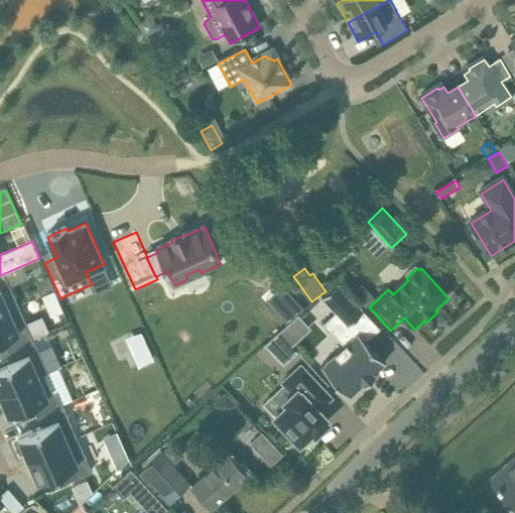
[(0,314),(19,307),(7,279),(5,273),(0,275),(0,314)]
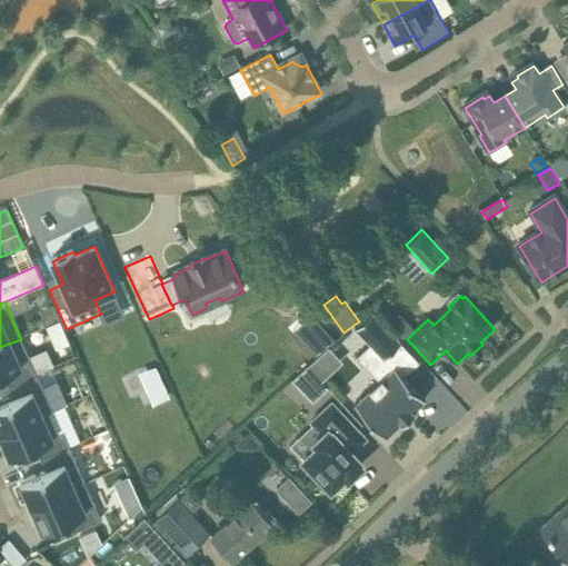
[(380,384),(356,407),(387,439),(401,425),(404,426),(416,415),(414,414),(418,409),(426,401),(387,359),(401,345),(389,333),(372,315),(365,323),(356,331),(370,347),(358,359),(380,384)]
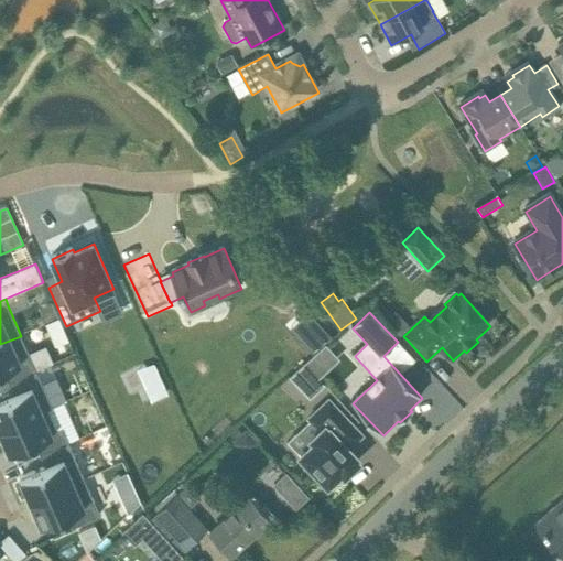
[(43,316),(38,319),(41,327),(46,325),(46,324),(45,323),(44,317),(43,316)]
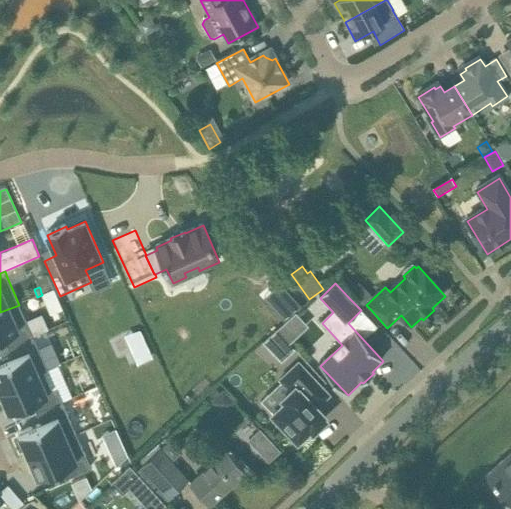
[(54,289),(42,294),(51,314),(51,315),(63,310),(58,298),(54,289)]
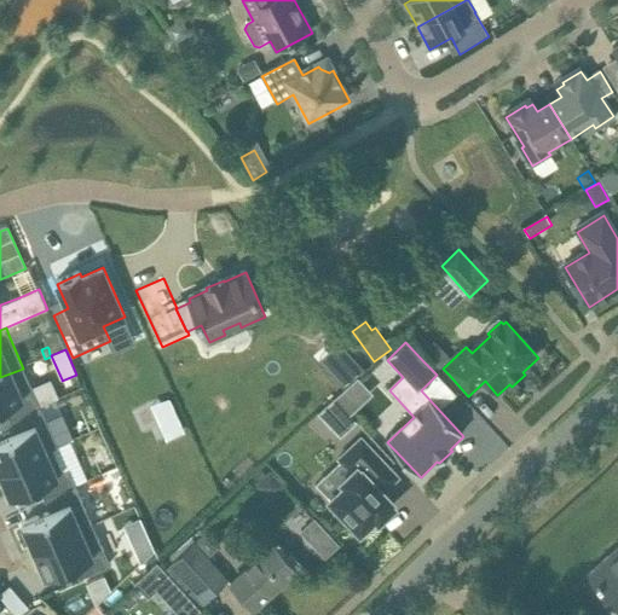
[(23,369),(0,377),(0,408),(4,407),(10,422),(40,407),(38,402),(23,369)]
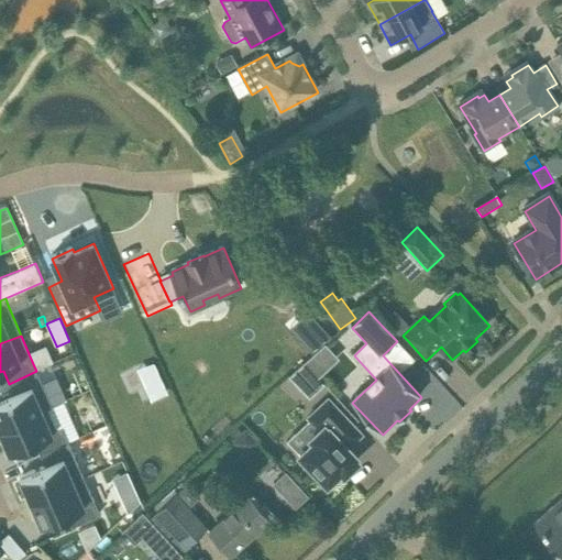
[(306,363),(291,377),(293,379),(310,398),(326,385),(320,379),(306,363)]
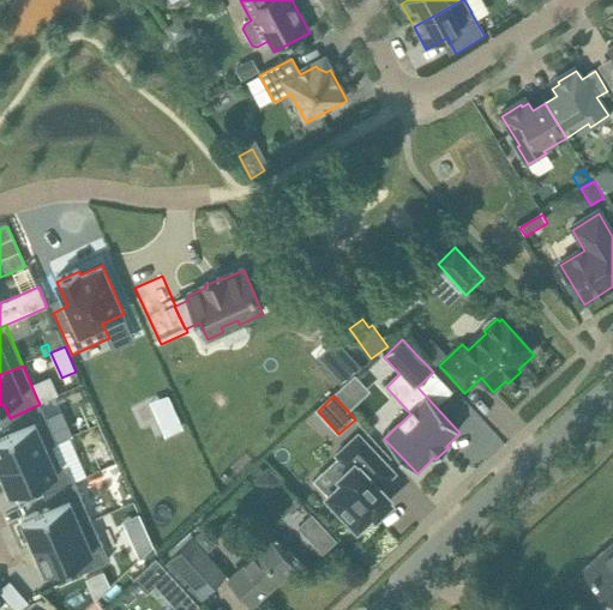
[(11,434),(0,438),(0,469),(58,444),(40,404),(10,418),(16,432),(11,434)]
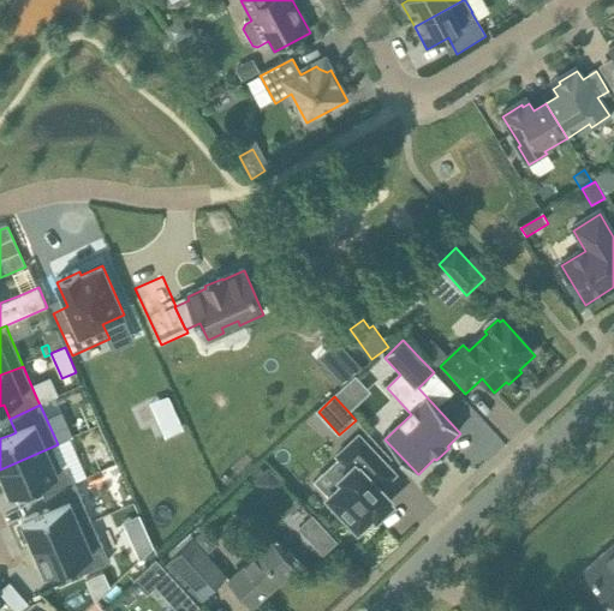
[(179,421),(161,429),(166,442),(184,435),(179,421)]
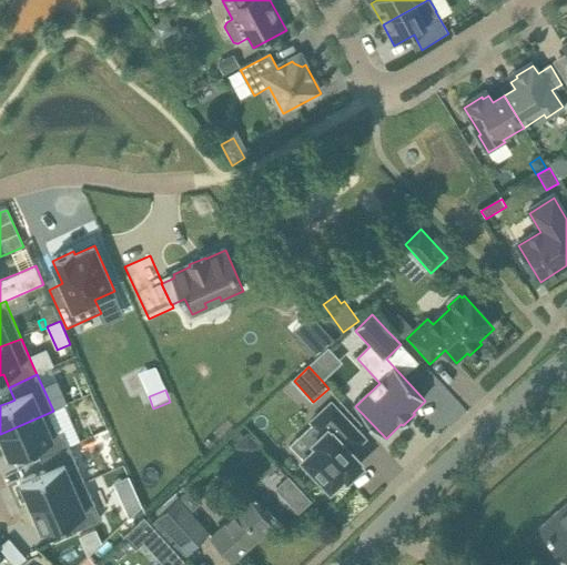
[(317,447),(303,461),(306,464),(304,466),(316,480),(319,476),(331,490),(345,476),(347,480),(362,466),(360,463),(361,462),(352,453),(366,441),(332,404),(312,424),(323,435),(314,444),(317,447)]
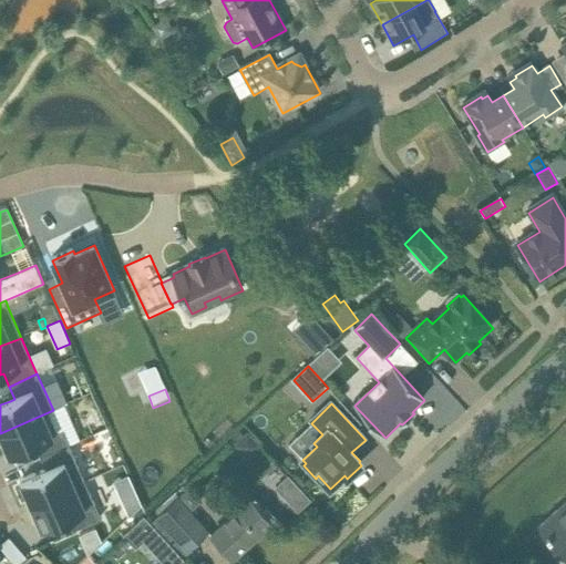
[(53,410),(0,433),(0,437),(9,458),(20,453),(35,447),(41,459),(69,447),(63,433),(59,436),(49,413),(53,411),(53,410)]
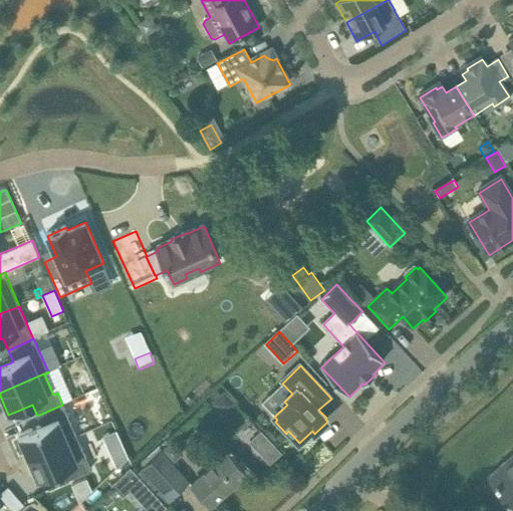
[(29,434),(18,438),(28,460),(77,438),(62,405),(37,416),(42,428),(29,434)]
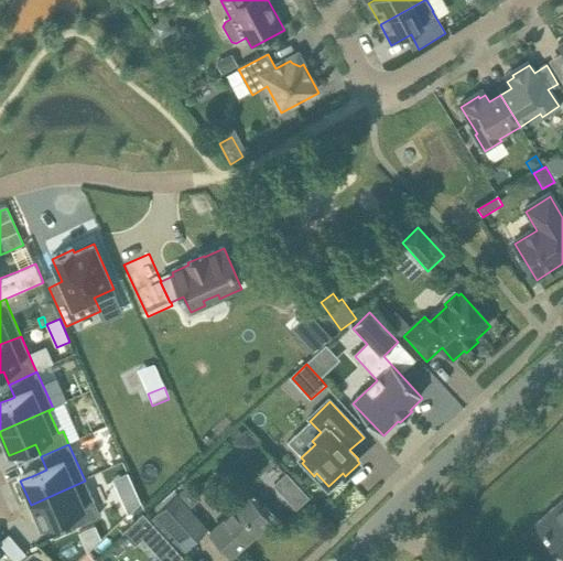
[(85,481),(31,505),(41,528),(67,517),(73,530),(101,518),(85,481)]
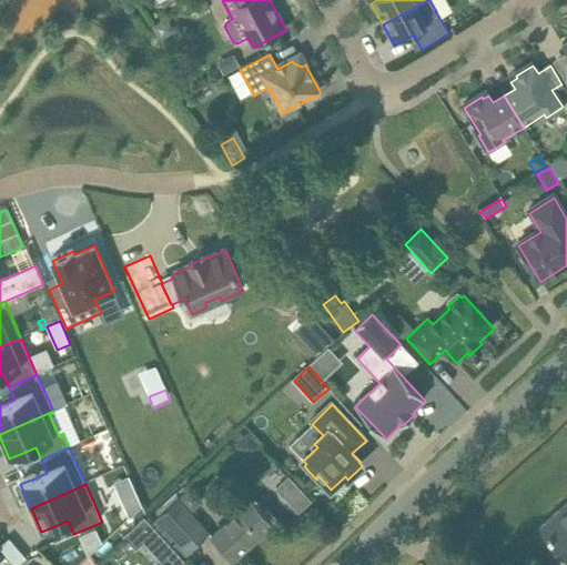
[(213,540),(218,545),(233,562),(272,525),(252,503),(251,504),(238,488),(225,500),(239,515),(213,540)]
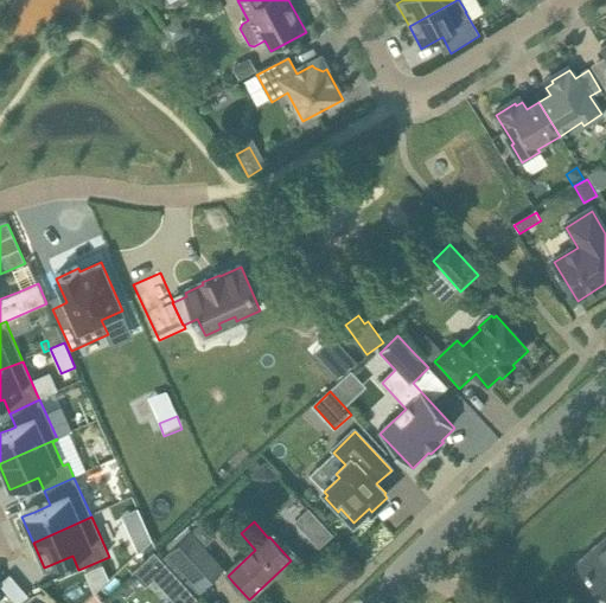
[(223,570),(205,551),(218,539),(204,524),(168,556),(163,562),(182,582),(187,577),(201,591),(223,570)]
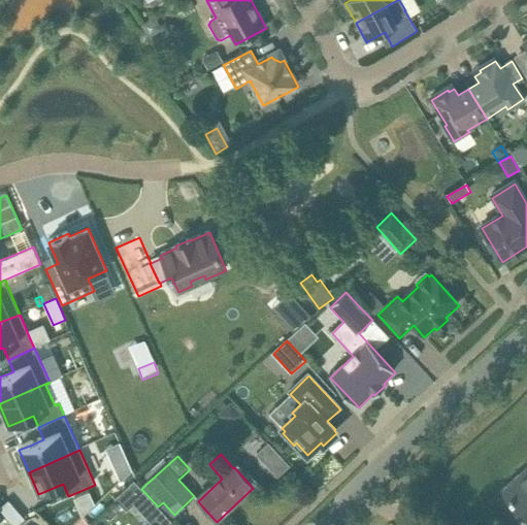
[(130,466),(116,472),(121,483),(132,472),(130,466)]
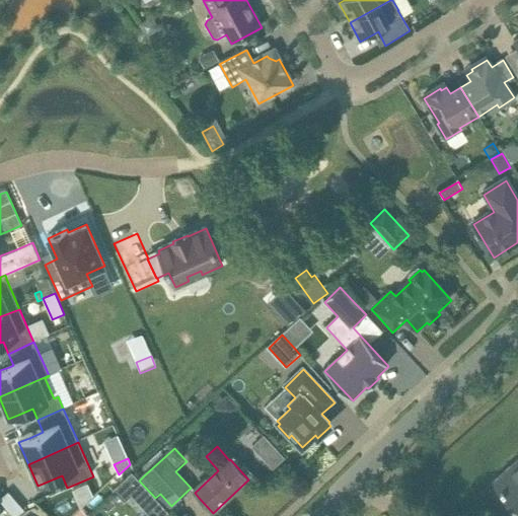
[(511,469),(494,485),(508,500),(510,502),(517,511),(517,467),(513,472),(511,469)]
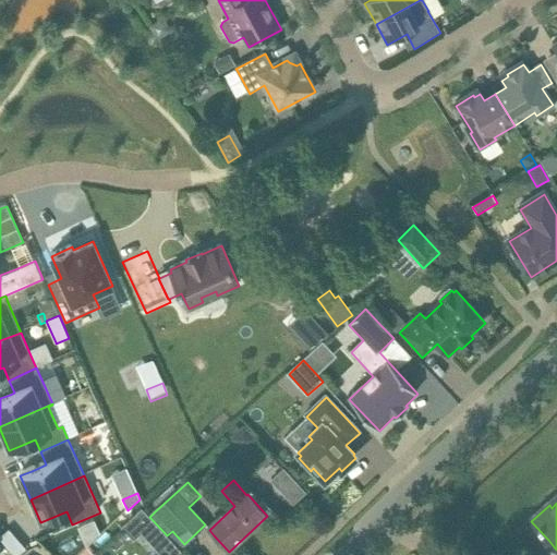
[(95,522),(79,529),(87,549),(100,535),(95,522)]
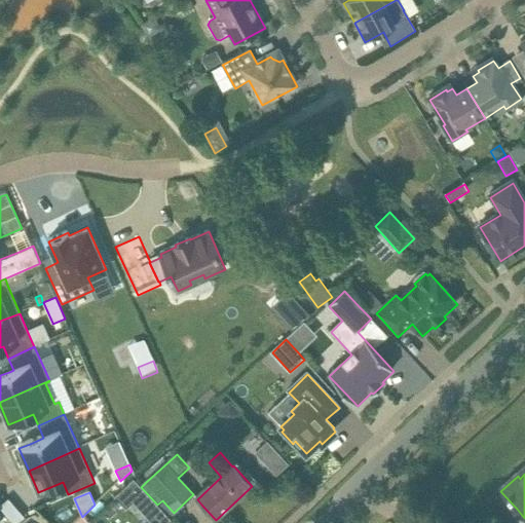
[(173,522),(157,507),(147,495),(136,506),(151,522),(173,522)]
